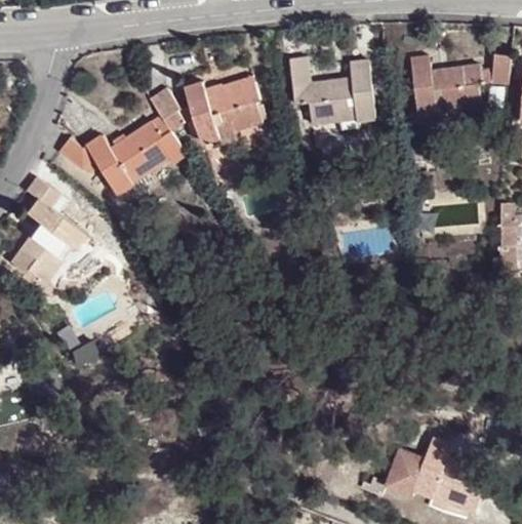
[(509,82),(511,54),(495,52),(493,67),(481,68),(480,64),(432,68),(430,55),(412,56),(419,115),(438,113),(437,110),(433,88),(442,87),(443,96),(452,95),(453,107),(481,104),(480,82),(495,80),(509,82)]
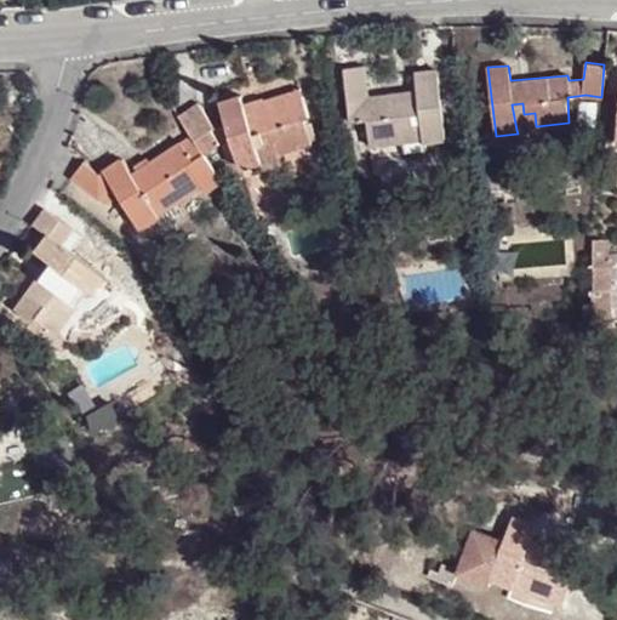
[(367,144),(401,141),(401,126),(411,125),(410,114),(417,114),(420,138),(420,141),(444,140),(436,70),(415,73),(415,91),(366,95),(363,66),(343,67),(348,119),(365,119),(367,144)]
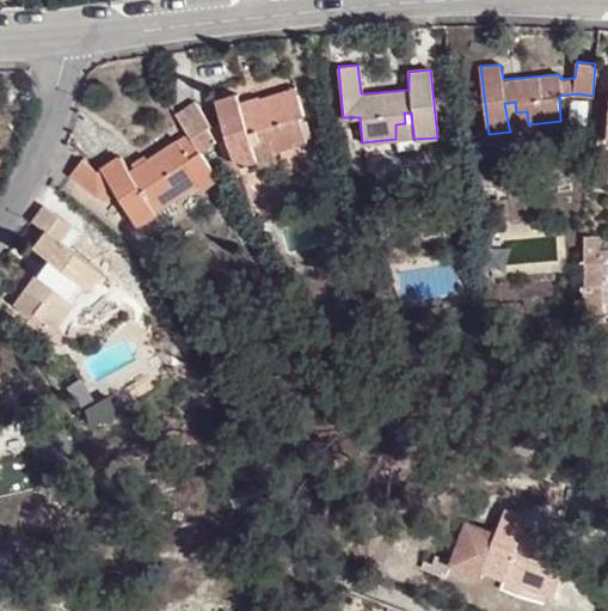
[(197,115),(180,127),(186,135),(198,153),(214,144),(227,140),(235,165),(255,160),(255,156),(246,133),(255,129),(258,139),(266,136),(270,151),(304,140),(298,116),(301,116),(295,95),(243,111),(237,96),(216,102),(223,124),(208,129),(197,115)]
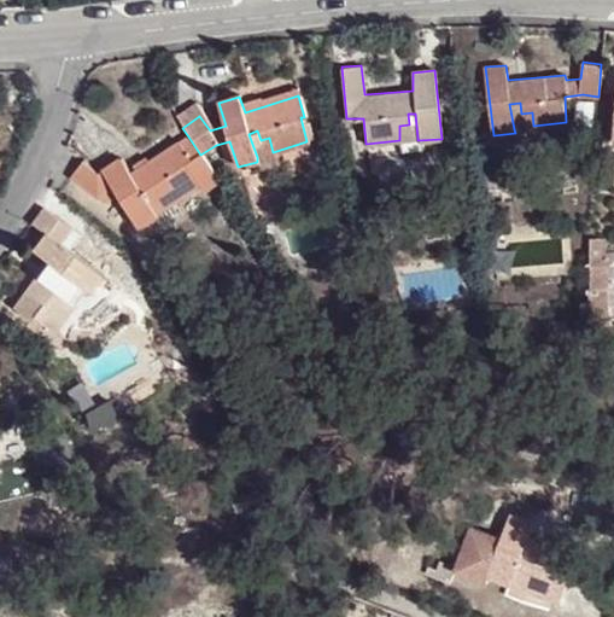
[(509,104),(514,129),(533,126),(532,112),(521,114),(520,103),(509,104)]
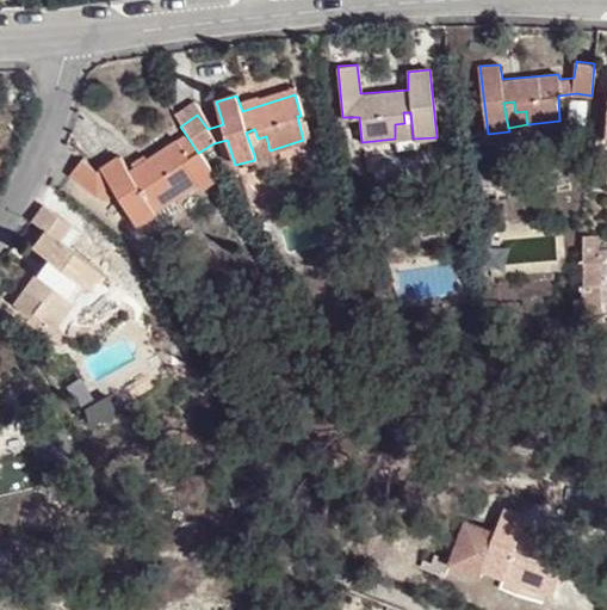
[(191,105),(173,116),(180,127),(197,115),(191,105)]
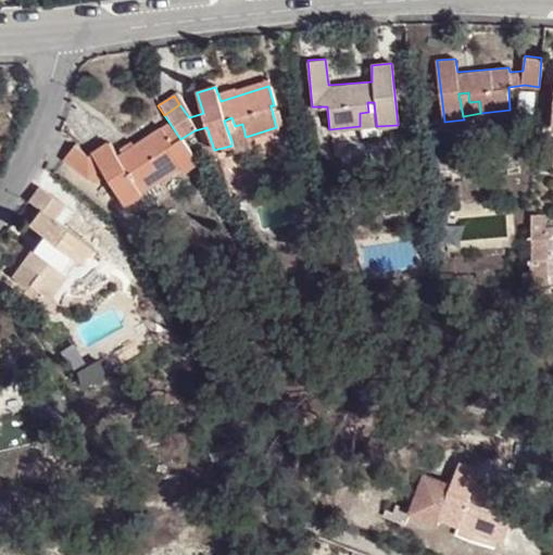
[(360,113),(360,126),(376,124),(374,102),(367,102),(368,112),(360,113)]
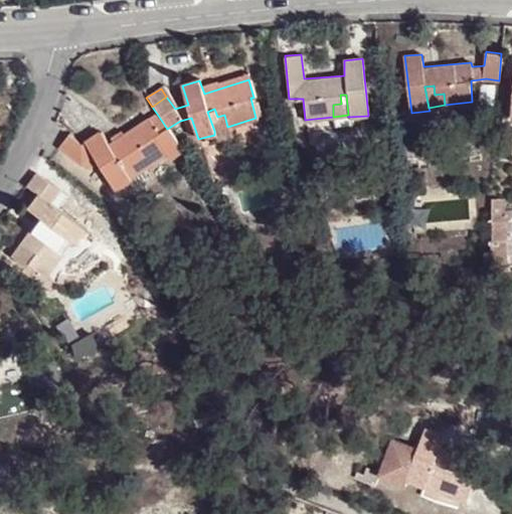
[(214,131),(227,127),(224,115),(217,117),(214,109),(207,112),(214,131)]
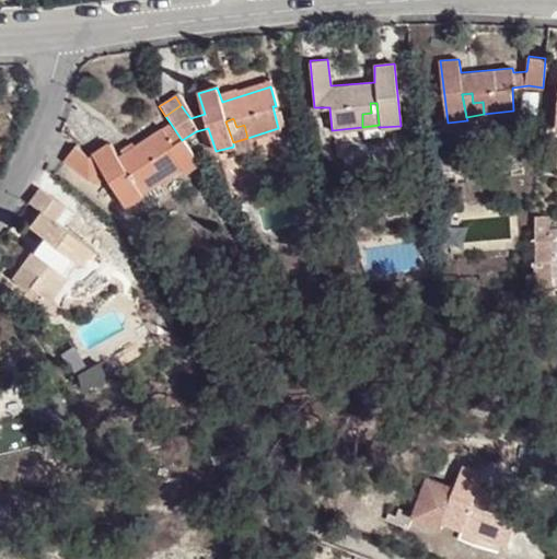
[(197,164),(182,140),(171,124),(119,158),(108,143),(88,155),(73,147),(62,161),(95,185),(107,177),(128,207),(142,197),(141,194),(129,176),(135,172),(139,178),(149,173),(155,184),(178,169),(183,174),(197,164)]
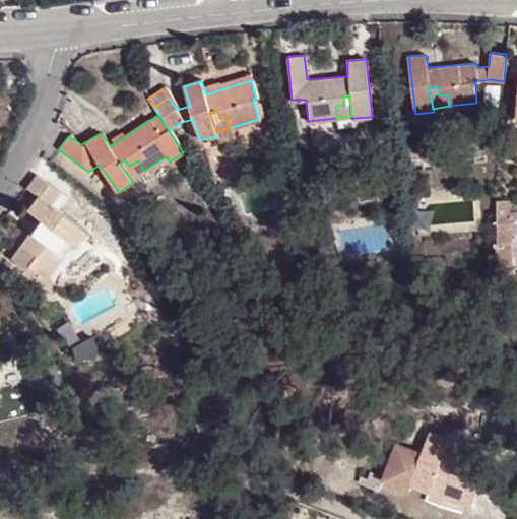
[(120,164),(131,180),(144,171),(138,160),(129,166),(125,159),(120,164)]
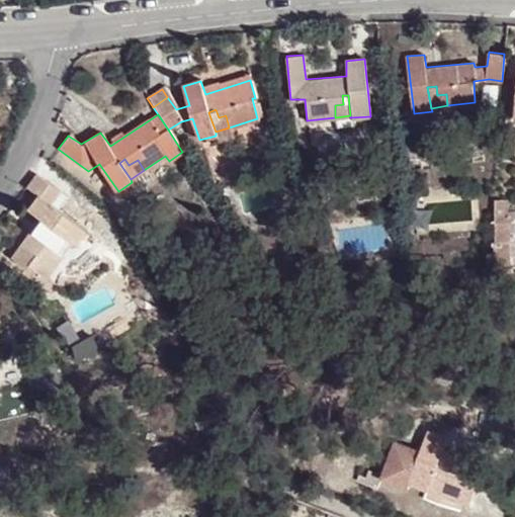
[(44,277),(61,253),(50,246),(54,241),(47,236),(52,229),(69,241),(73,243),(83,229),(56,209),(65,197),(34,175),(26,187),(35,194),(25,209),(37,219),(32,225),(22,239),(9,257),(24,268),(26,265),(44,277)]
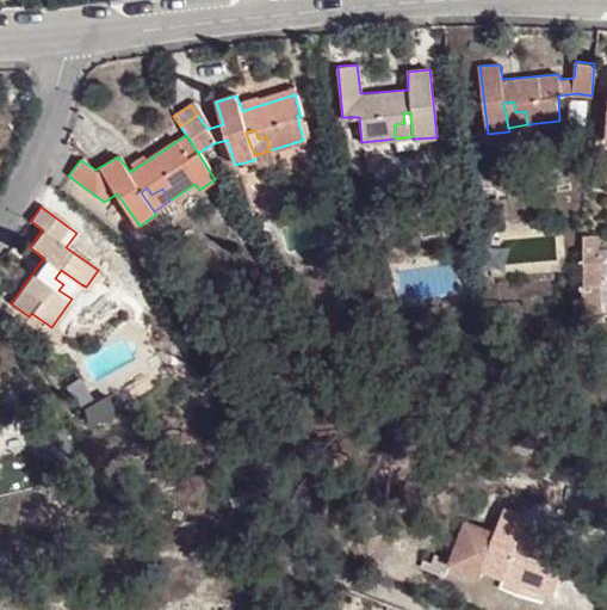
[(20,278),(26,282),(38,265),(33,260),(20,278)]
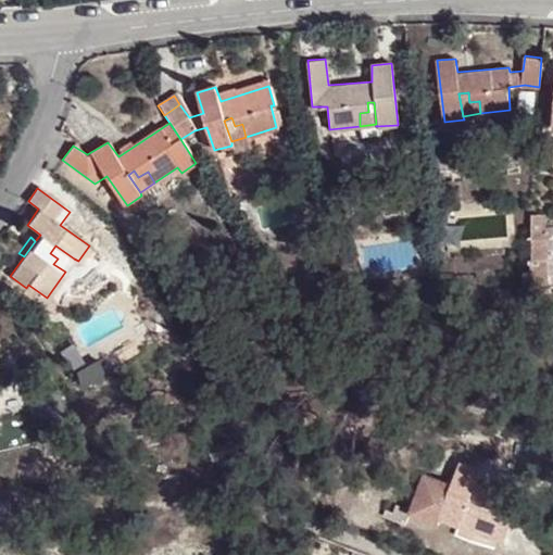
[(531,259),(544,259),(544,238),(530,238),(530,259),(531,259)]
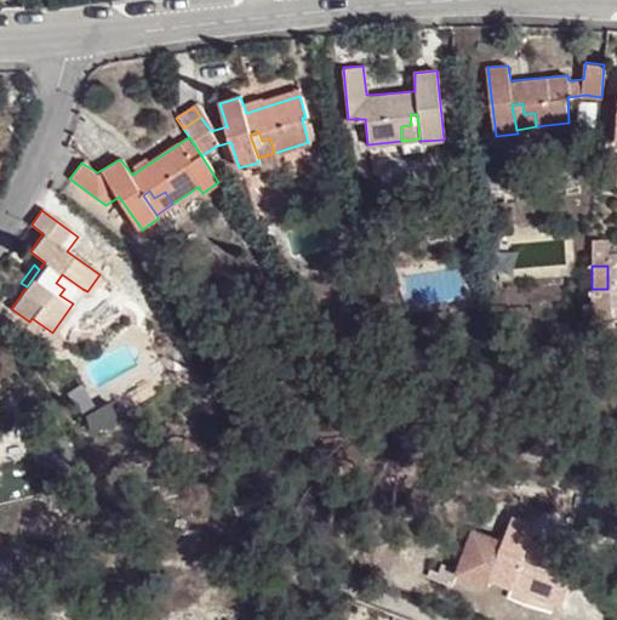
[(60,295),(73,303),(83,289),(62,274),(56,283),(64,289),(60,295)]
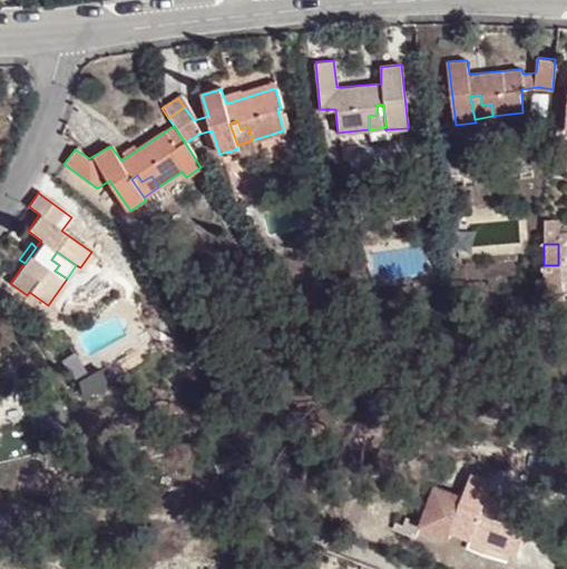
[(557,293),(558,265),(545,265),(544,294),(547,294),(557,293)]
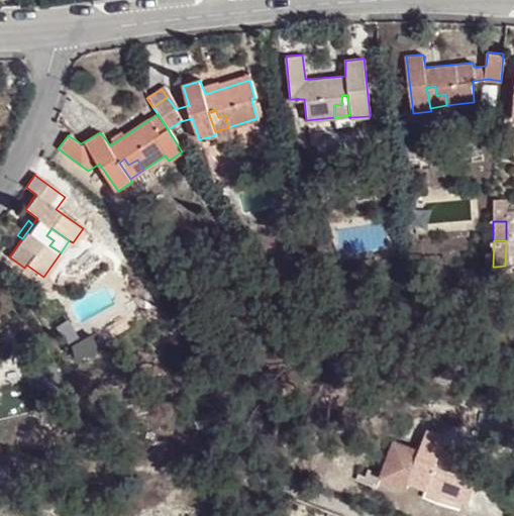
[(510,267),(505,266),(496,267),(496,277),(510,277),(510,267)]
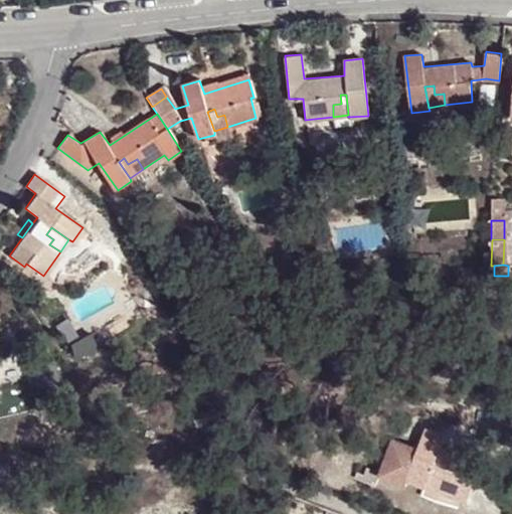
[(444,478),(439,491),(467,501),(474,481),(478,483),(484,465),(466,459),(446,452),(439,449),(445,434),(424,426),(417,449),(390,439),(378,475),(404,484),(406,479),(424,485),(432,466),(441,469),(437,476),(444,478)]
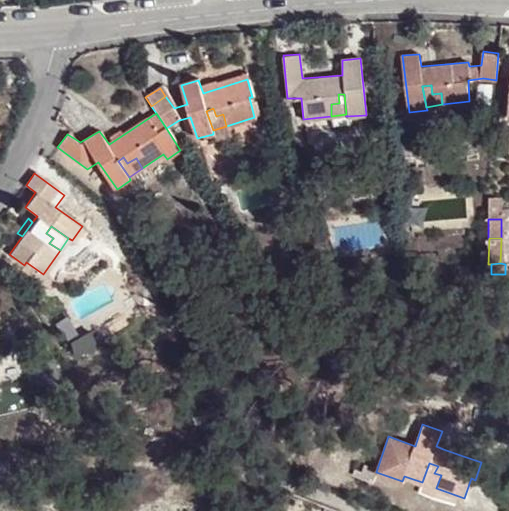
[(443,449),(463,456),(465,450),(445,443),(443,449)]
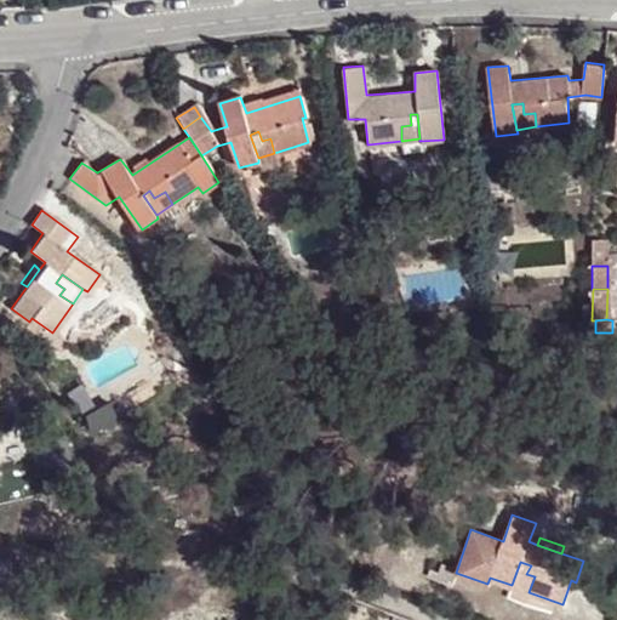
[(512,585),(529,592),(535,576),(526,574),(531,566),(520,562),(512,585)]
